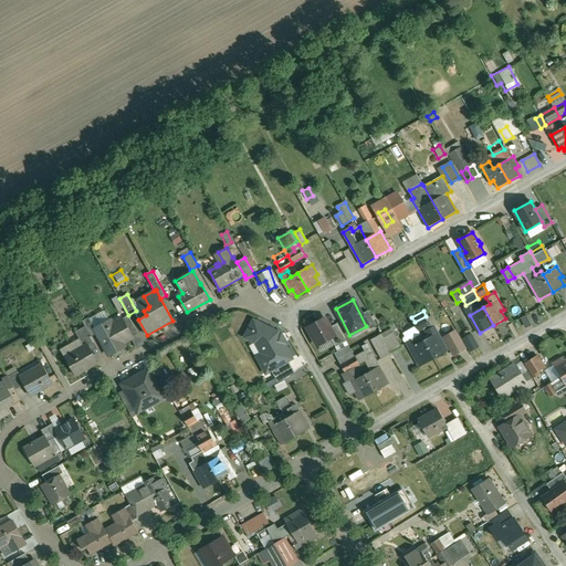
[(138,333),(129,316),(123,318),(133,336),(138,333)]
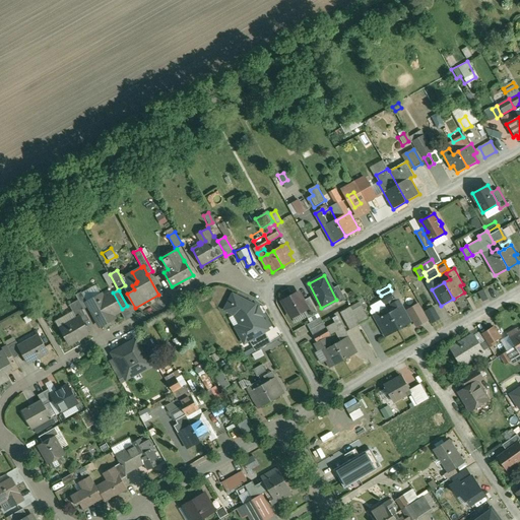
[(391,290),(381,296),(385,304),(390,302),(395,298),(391,290)]
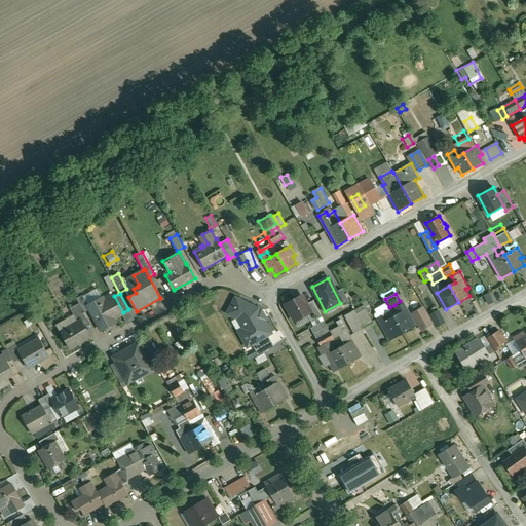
[(114,296),(101,304),(99,300),(88,305),(102,330),(116,323),(114,317),(123,312),(114,296)]
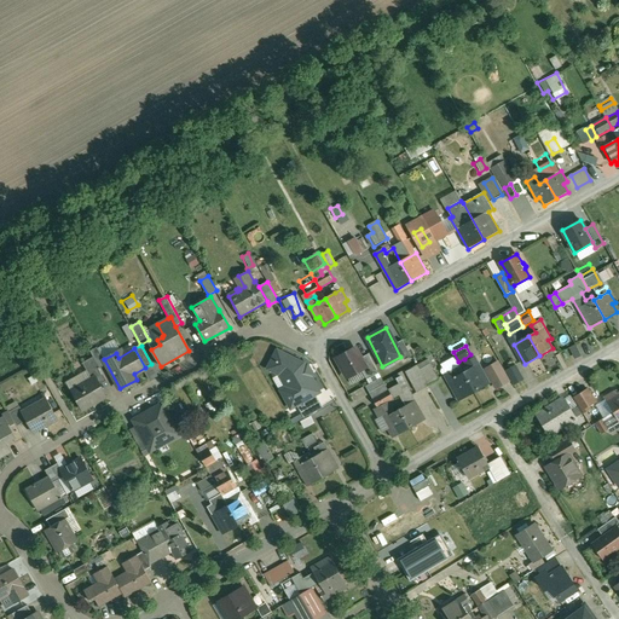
[(356,348),(337,358),(348,377),(363,370),(366,368),(362,358),(356,348)]
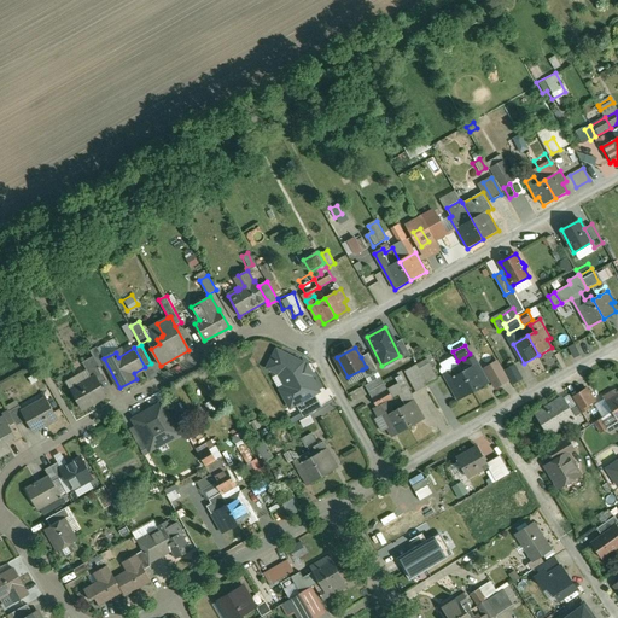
[(275,349),(266,371),(279,377),(286,390),(283,391),(291,408),(297,406),(315,396),(320,394),(312,378),(314,377),(308,363),(305,365),(304,361),(275,349)]
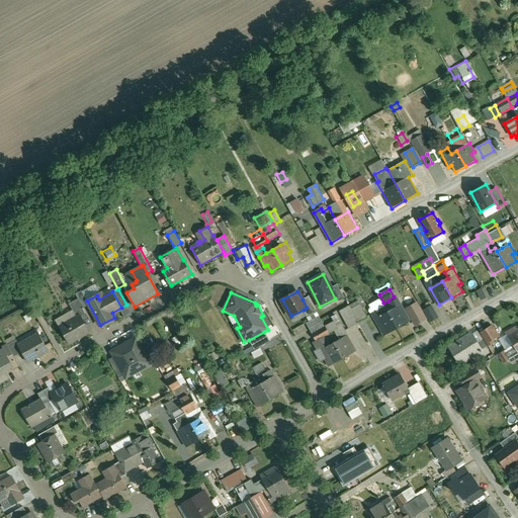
[(318,312),(309,296),(303,299),(307,308),(304,310),(308,318),(318,312)]
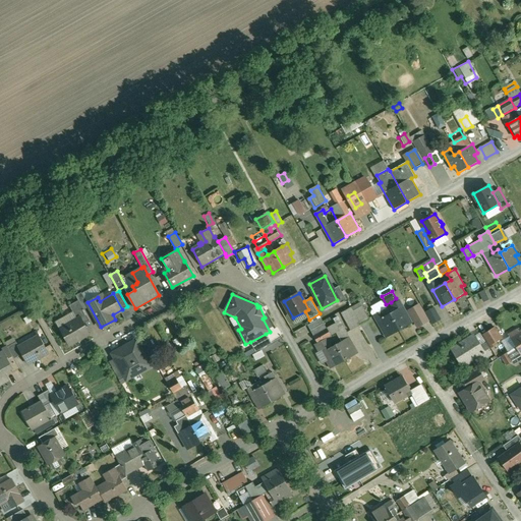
[(413,323),(401,300),(398,302),(396,298),(391,302),(394,308),(390,311),(400,330),(413,323)]
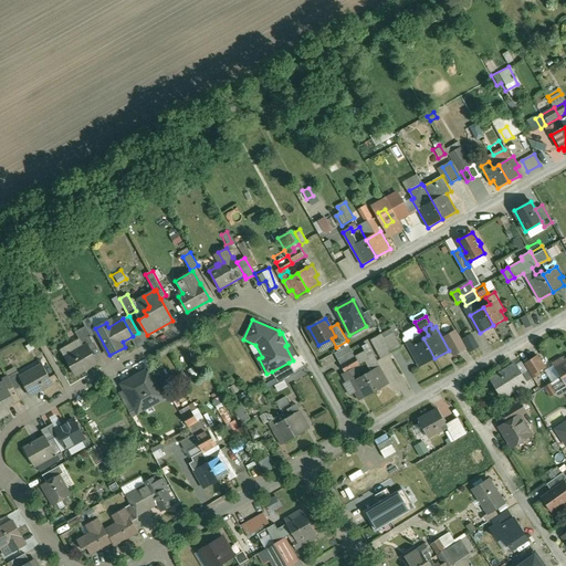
[(98,348),(86,326),(76,332),(84,347),(88,345),(92,352),(98,348)]
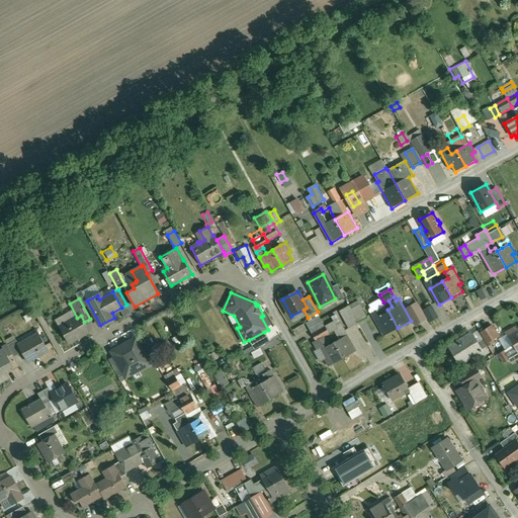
[(361,305),(352,310),(359,323),(368,318),(361,305)]
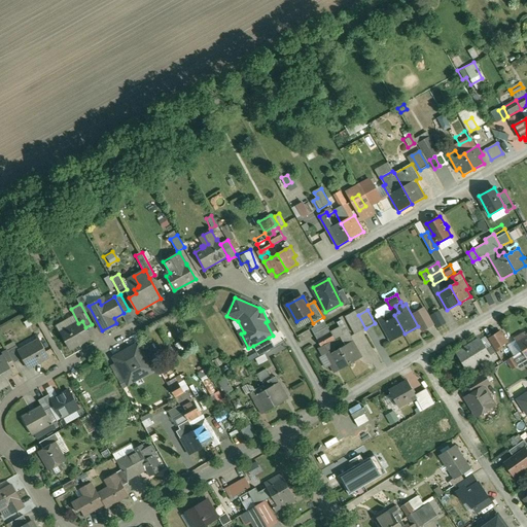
[(433,324),(425,310),(415,315),(423,329),(433,324)]
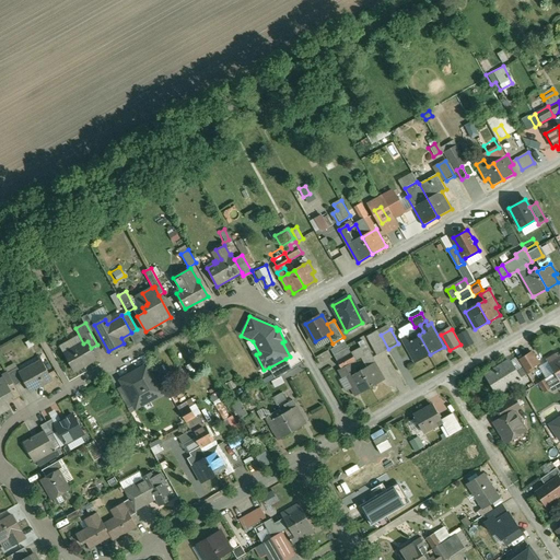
[(378,331),(368,337),(377,354),(388,349),(381,335),(378,331)]
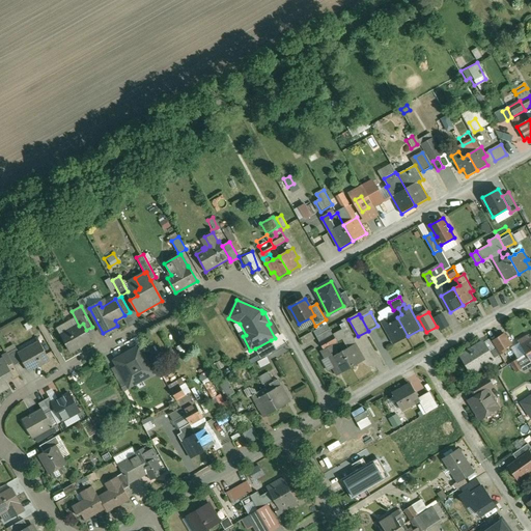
[(395,314),(382,322),(394,344),(408,336),(397,317),(395,314)]
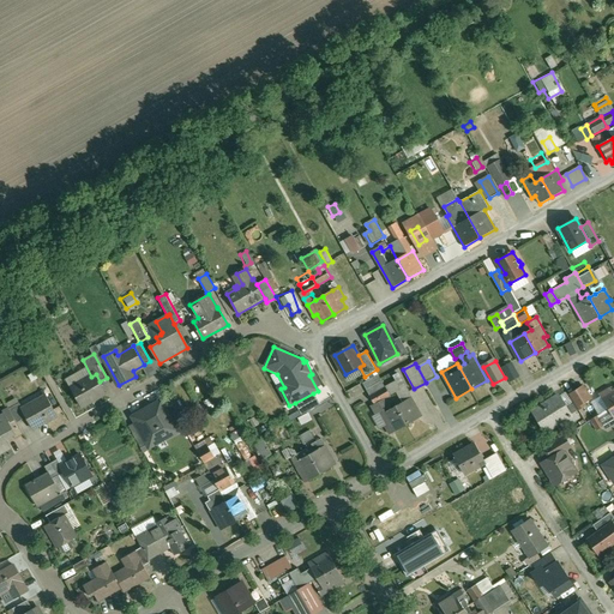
[(391,371),(380,377),(386,387),(397,381),(391,371)]
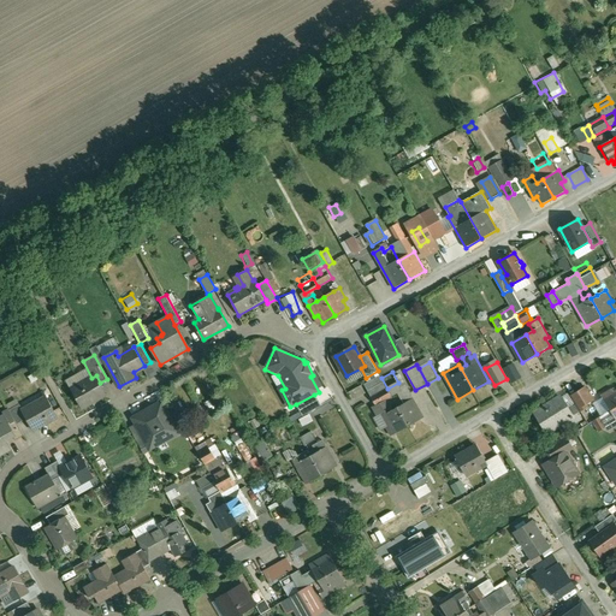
[(92,378),(72,389),(83,408),(107,395),(100,383),(96,375),(92,378)]
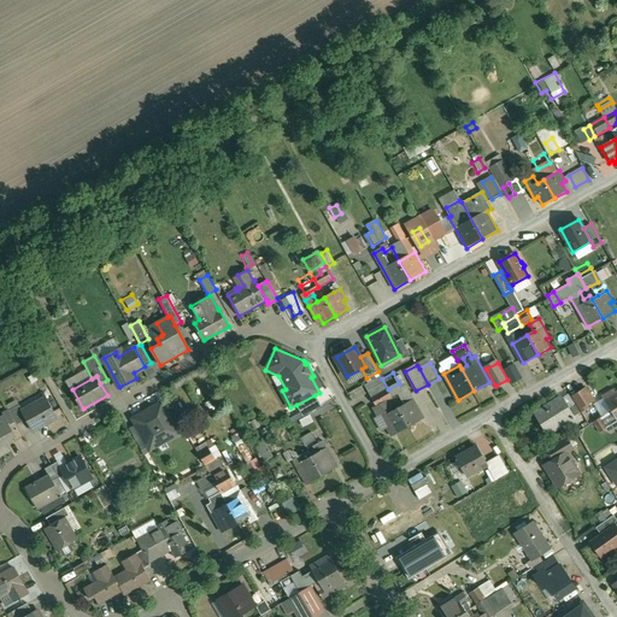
[(381,376),(365,385),(372,398),(388,389),(382,378),(381,376)]
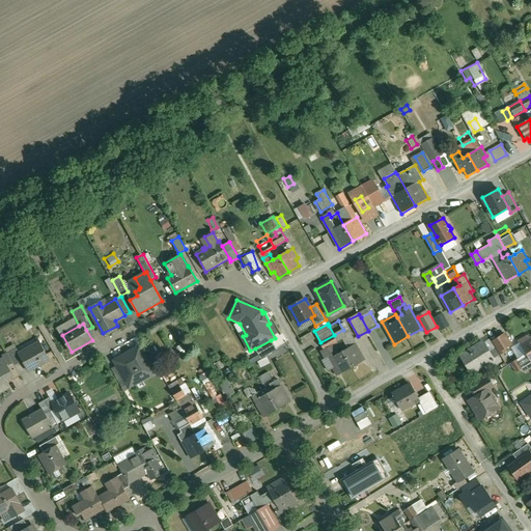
[(343,330),(334,335),(338,342),(346,337),(345,334),(343,330)]
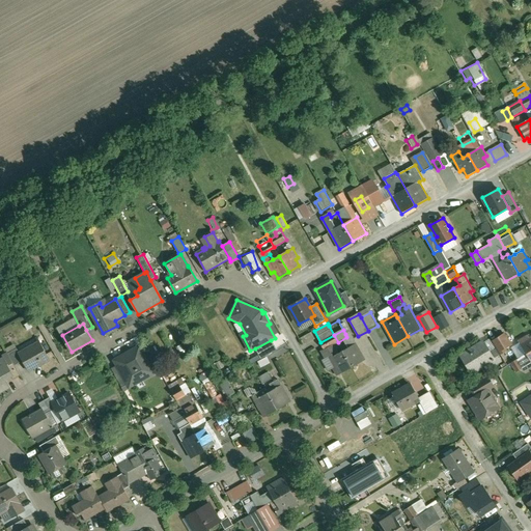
[(365,360),(350,332),(345,334),(346,337),(338,342),(343,351),(353,367),(365,360)]
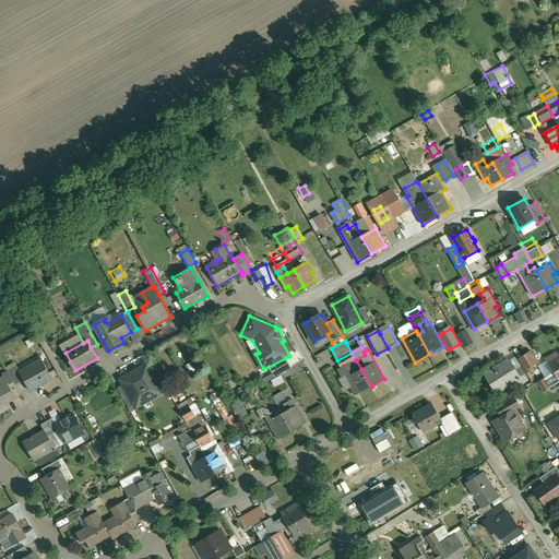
[(532,352),(519,359),(527,373),(534,369),(533,367),(539,363),(532,352)]
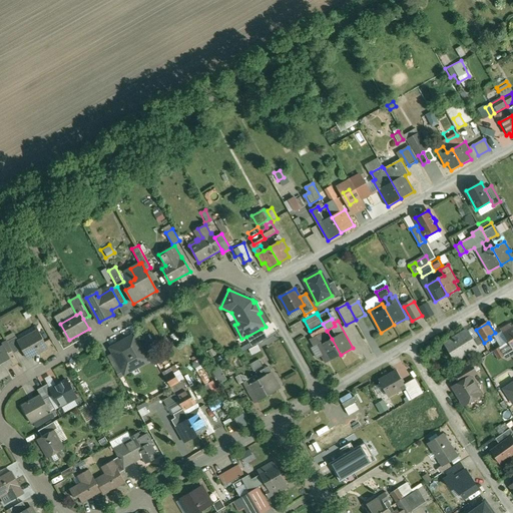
[(323,324),(310,331),(314,338),(327,331),(323,324)]
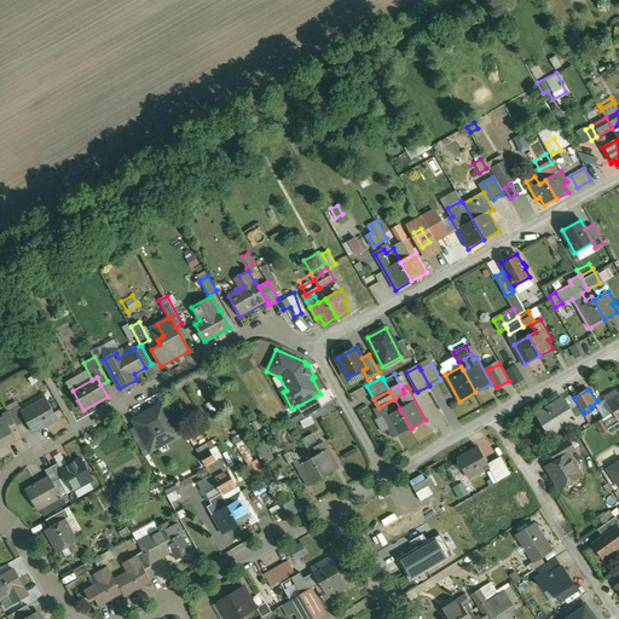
[(618,392),(617,394),(615,391),(605,397),(614,412),(618,409),(618,392)]
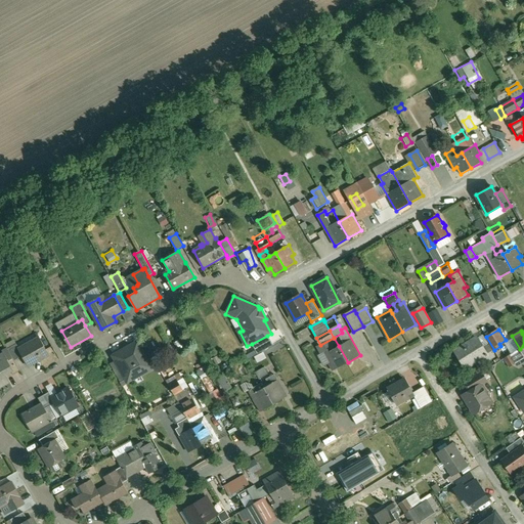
[(19,349),(18,349),(23,356),(29,366),(49,355),(37,334),(36,334),(39,339),(19,349)]
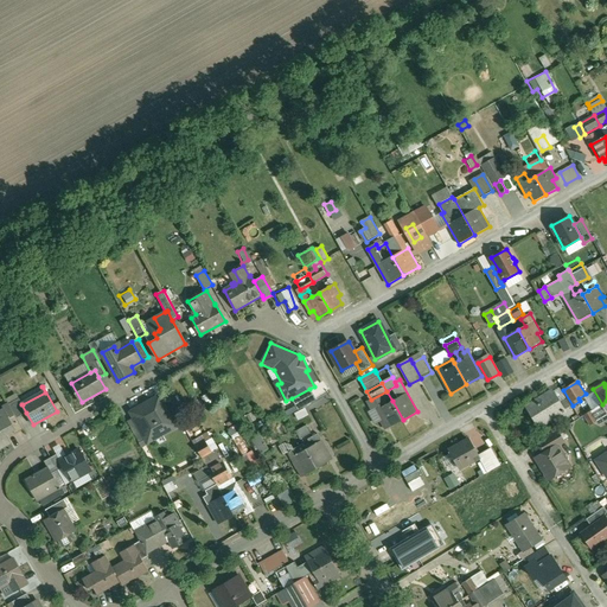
[(317,401),(310,389),(292,398),(299,410),(317,401)]
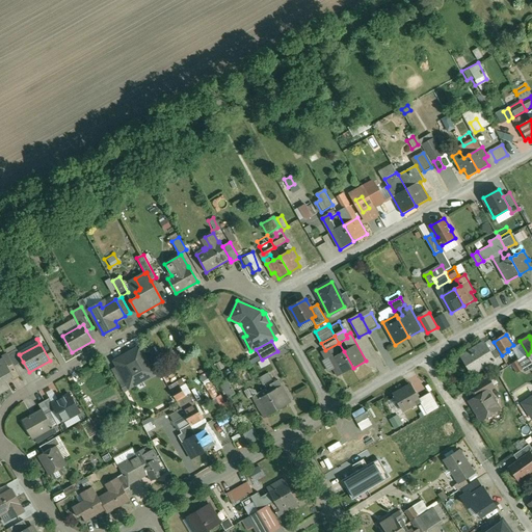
[(484,343),(464,355),(475,372),(488,363),(491,368),(498,365),(491,353),(484,343)]
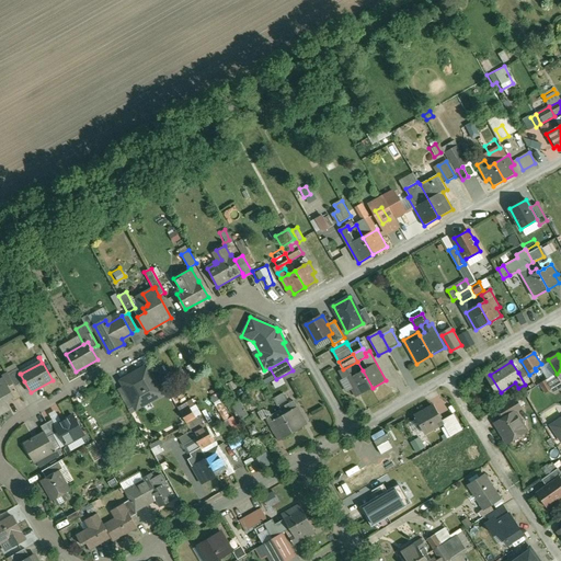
[(147,366),(122,381),(124,386),(135,405),(137,408),(162,393),(147,366)]
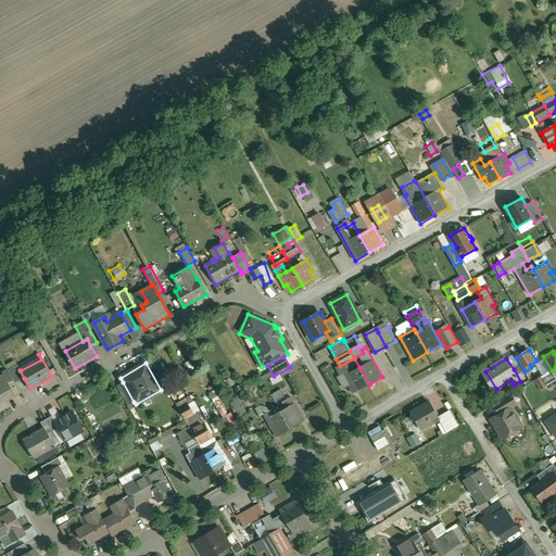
[(17,365),(9,370),(14,380),(15,382),(24,378),(20,370),(21,370),(17,365)]
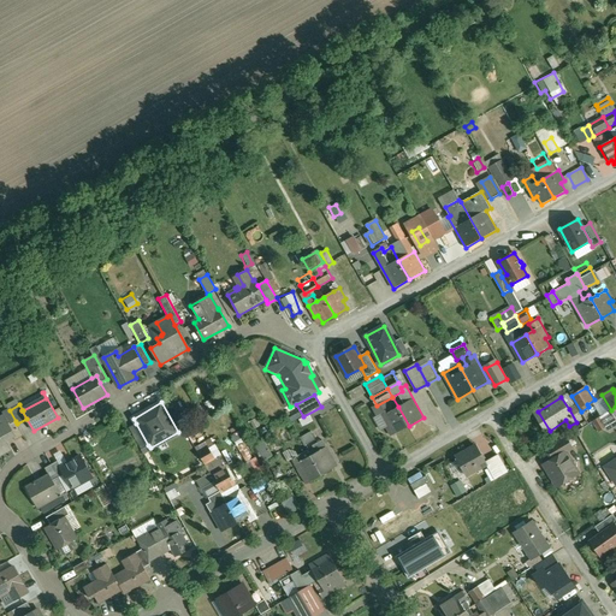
[(582,419),(575,406),(569,409),(576,422),(582,419)]
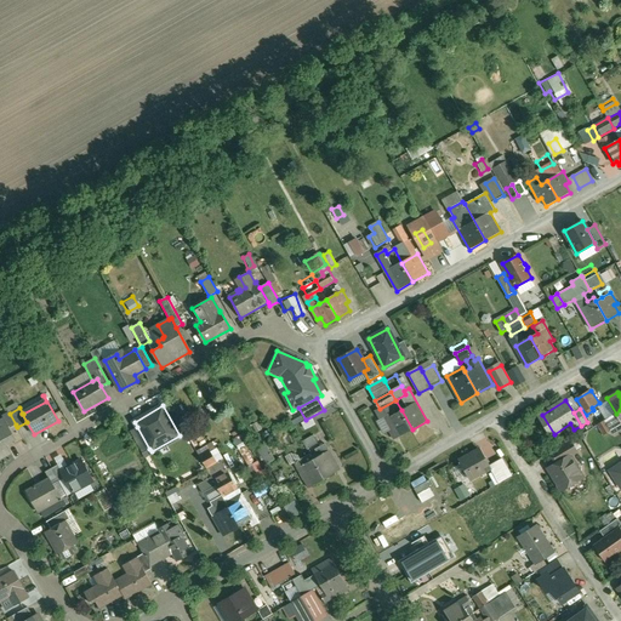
[(402,410),(394,415),(392,410),(383,415),(392,431),(394,429),(399,437),(412,429),(402,410)]
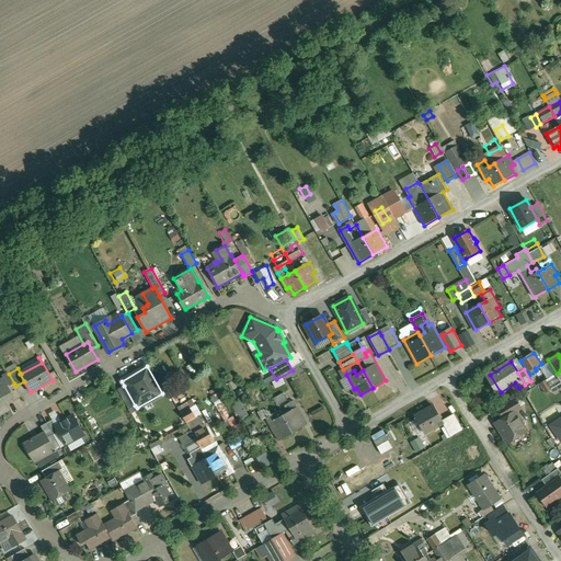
[(4,379),(0,381),(0,414),(11,409),(7,402),(4,401),(6,398),(11,396),(13,395),(9,387),(4,379)]
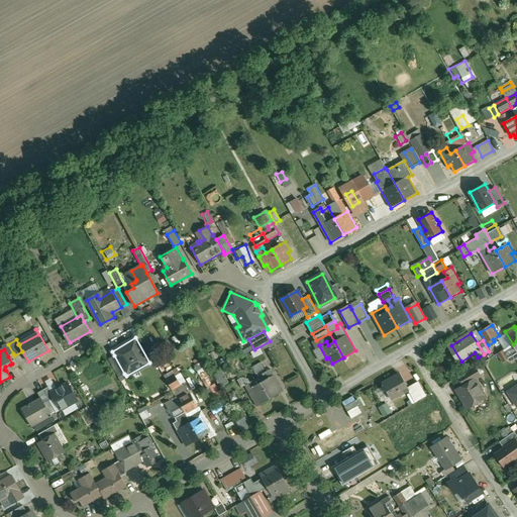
[(510,358),(505,349),(498,353),(503,363),(510,358)]
